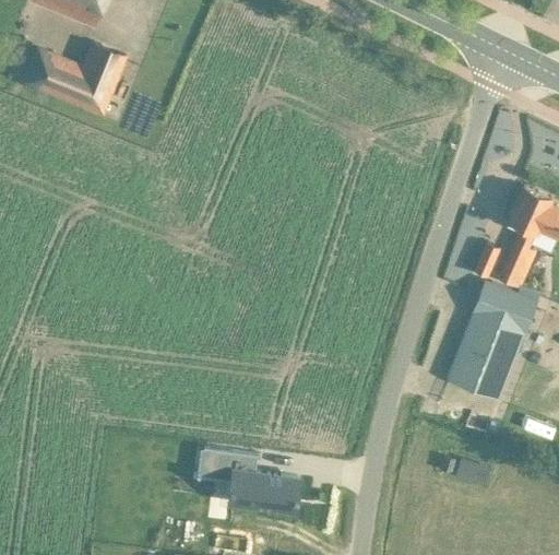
[(30,0),(95,26),(105,0),(30,0)]
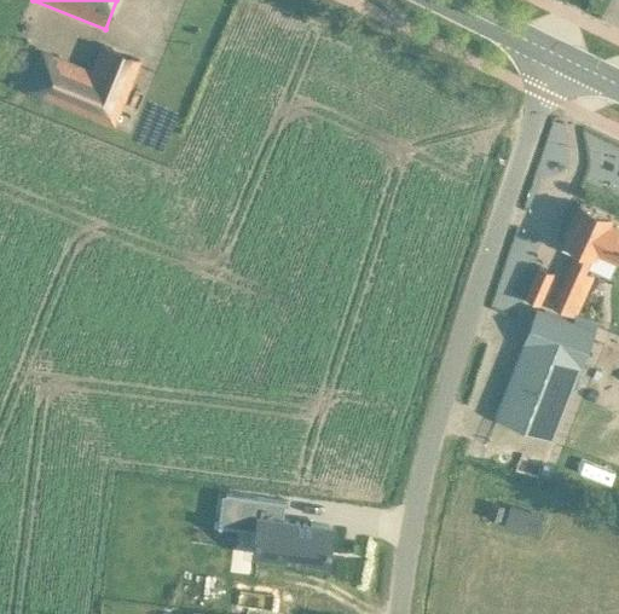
[(42,56),(28,92),(114,127),(139,64),(103,48),(92,75),(42,56)]
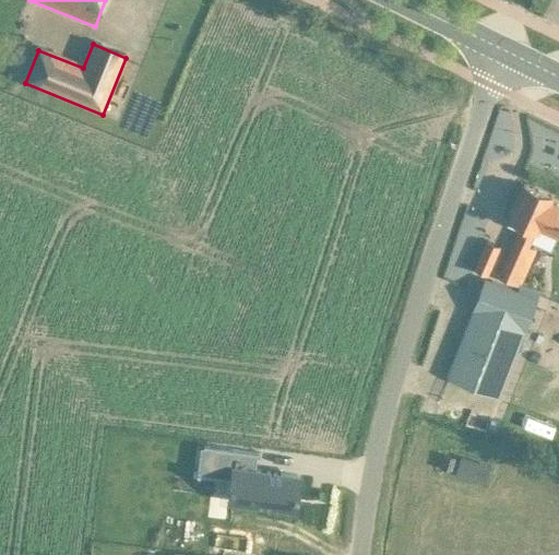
[(499,281),(520,290),(535,254),(528,250),(535,234),(536,235),(537,231),(557,238),(558,234),(558,209),(549,204),(551,200),(524,188),(508,222),(522,228),(499,281)]
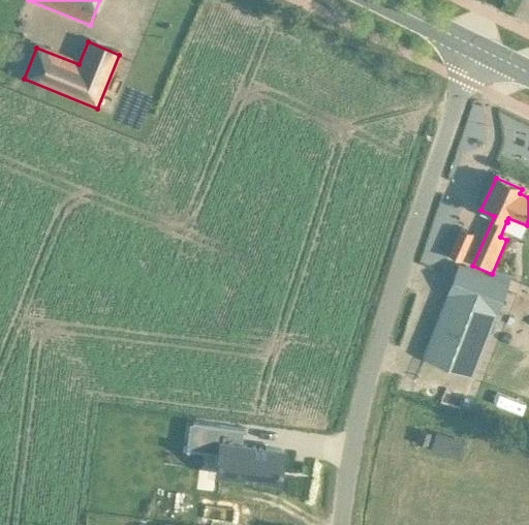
[(461,232),(448,258),(461,264),(472,237),(461,232)]
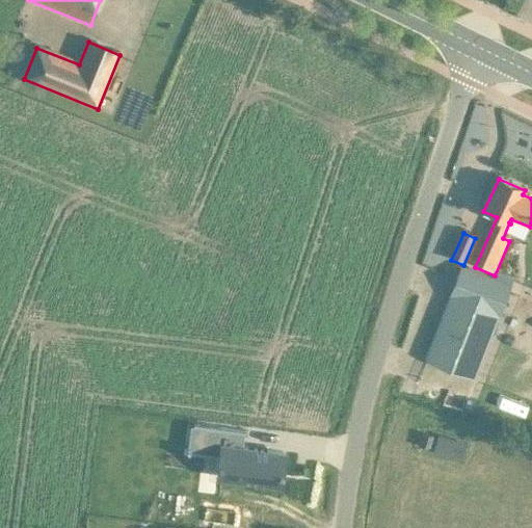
[(425,363),(445,370),(475,381),(511,288),(468,271),(458,294),(452,292),(425,363)]
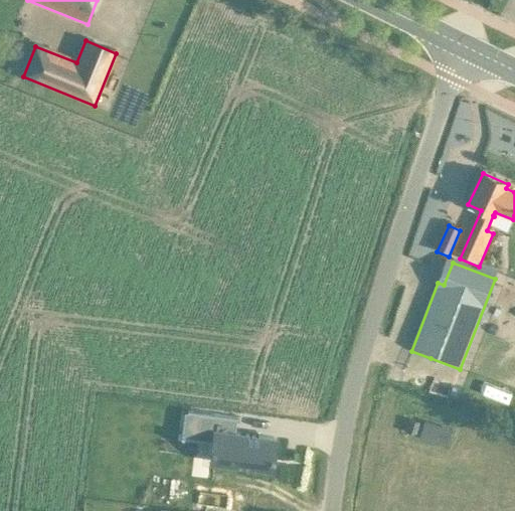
[(201,415),(197,441),(214,443),(214,447),(212,447),(212,450),(213,450),(212,464),(271,472),(273,458),(275,458),(275,455),(274,455),(275,442),(235,436),(237,419),(201,415)]
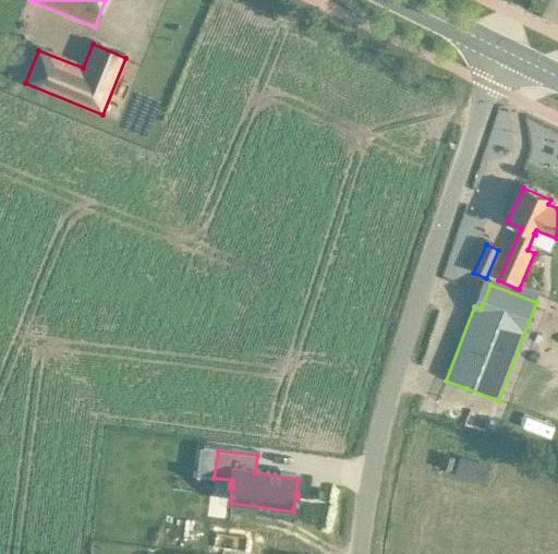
[(459,459),(452,476),(483,486),(489,470),(459,459)]
